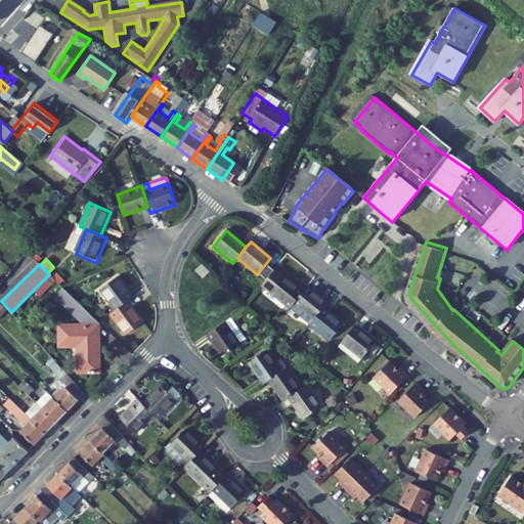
[(203,264),(195,271),(204,279),(211,273),(203,264)]
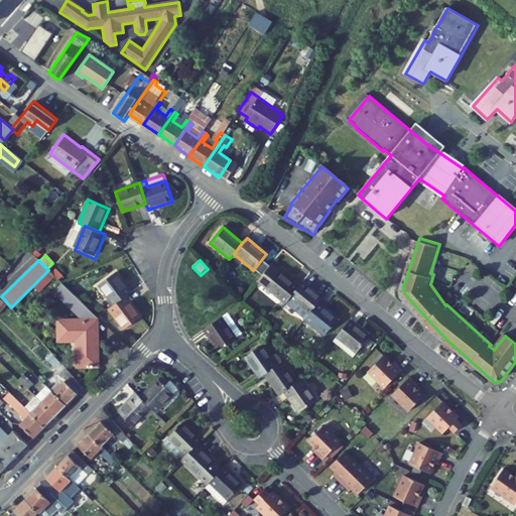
[(289,300),(298,289),(270,267),(256,283),(285,305),(289,300)]
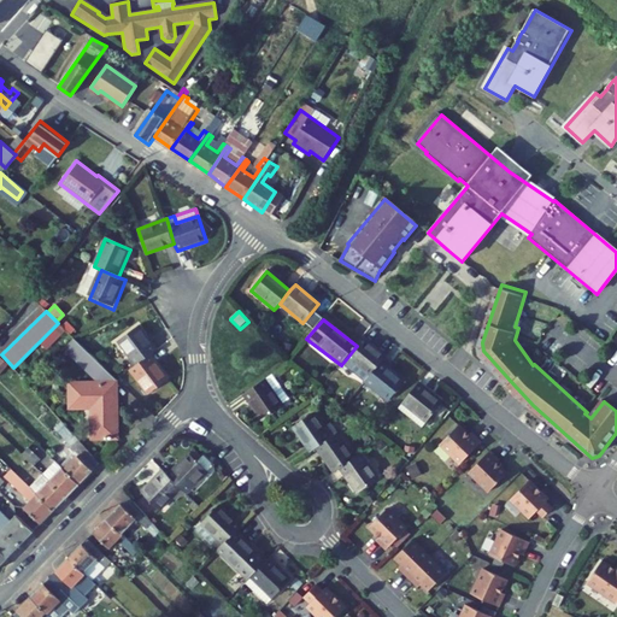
[(151,358),(157,353),(139,328),(119,342),(137,368),(151,358)]
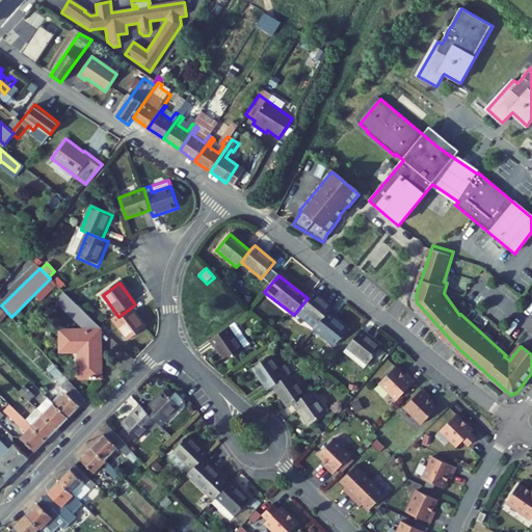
[(63,293),(55,301),(81,326),(81,335),(61,335),(61,354),(82,354),(82,377),(100,376),(100,343),(94,338),(99,331),(101,329),(63,293)]
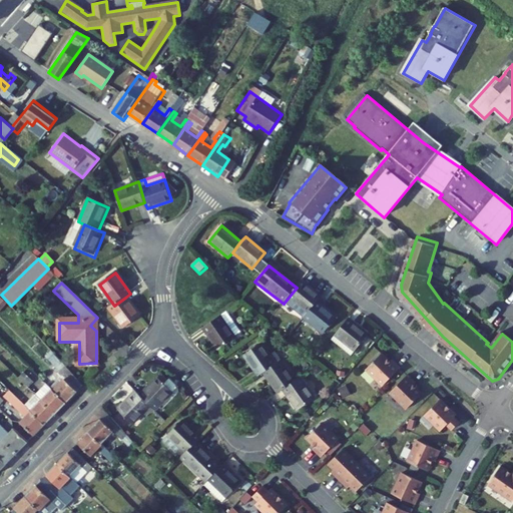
[(308,315),(317,304),(322,299),(301,283),(297,288),(288,299),(308,315)]
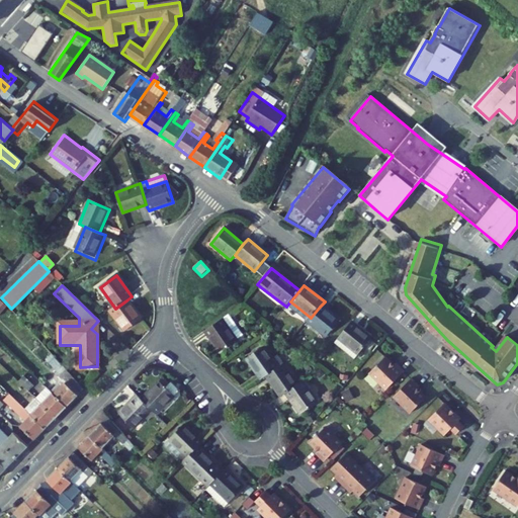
[(142,322),(126,300),(115,309),(110,313),(126,333),(142,322)]
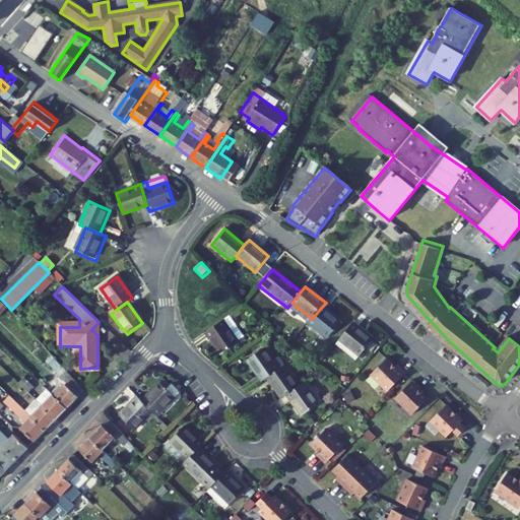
[(291,303),(287,308),(308,324),(312,319),(291,303)]
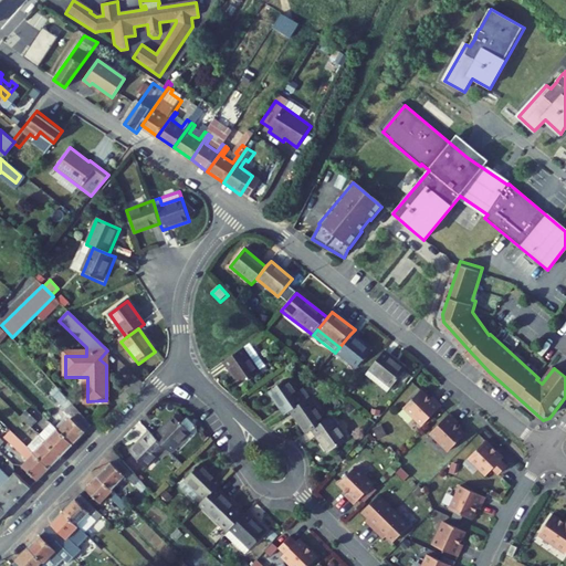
[(358,370),(373,353),(349,335),(339,347),(335,353),(358,370)]
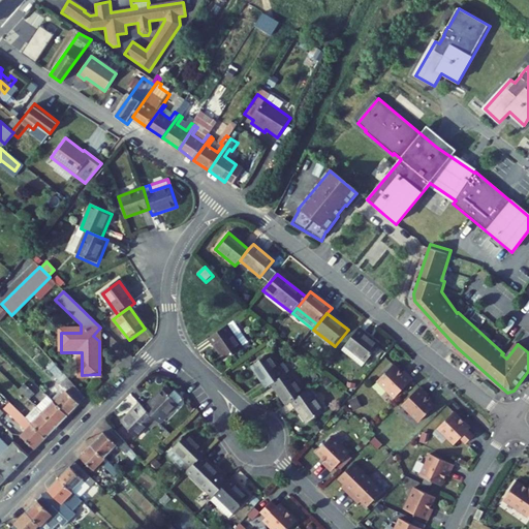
[(237,324),(210,339),(223,363),(243,351),(242,350),(249,346),(237,324)]
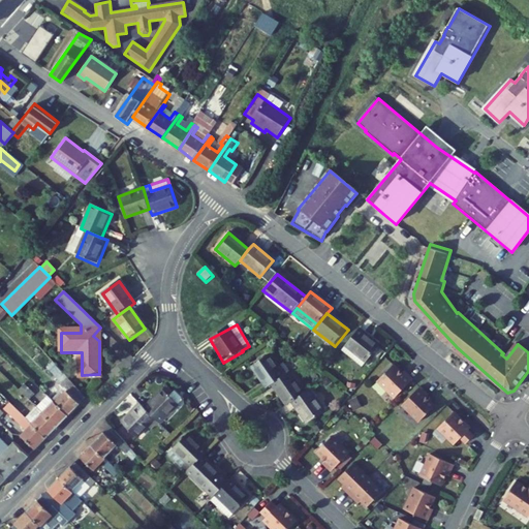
[(379,347),(359,330),(345,346),(366,364),(379,347)]
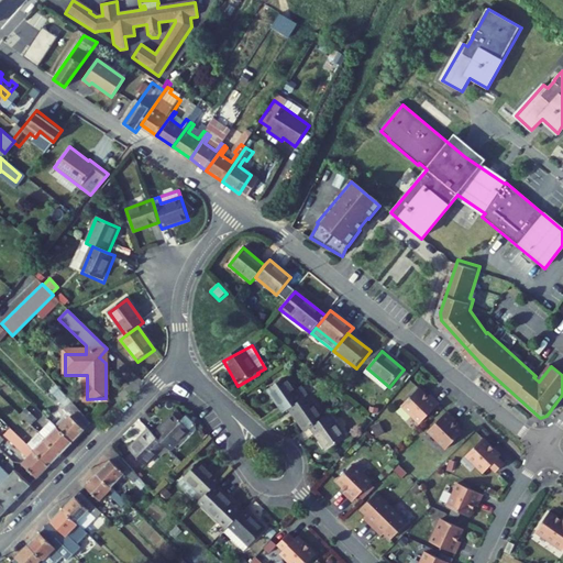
[(267,389),(282,414),(289,409),(308,398),(301,388),(295,392),(286,377),(267,389)]
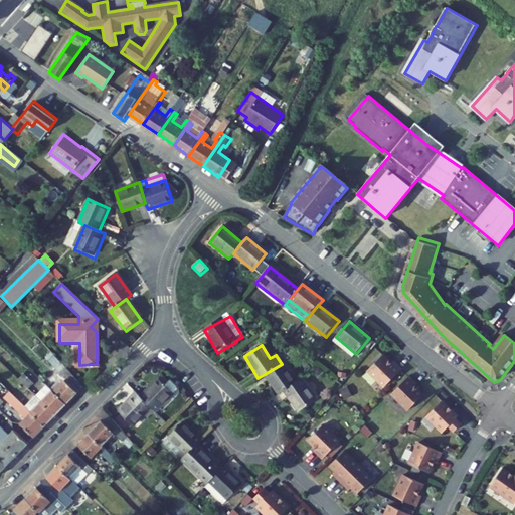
[(382,389),(400,371),(395,365),(392,368),(390,365),(381,357),(366,373),(382,389)]
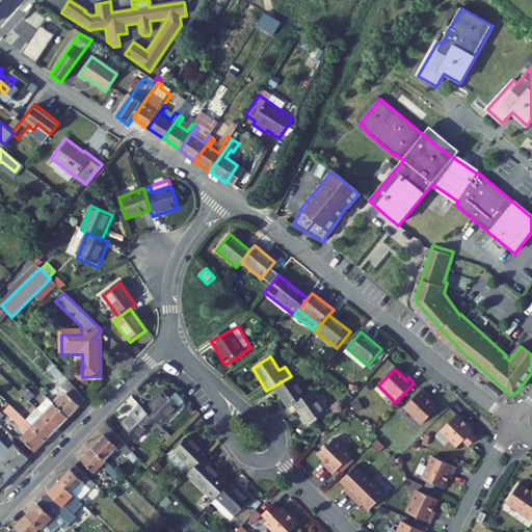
[(291,376),(273,387),(288,409),(294,405),(304,399),(292,376),(291,376)]
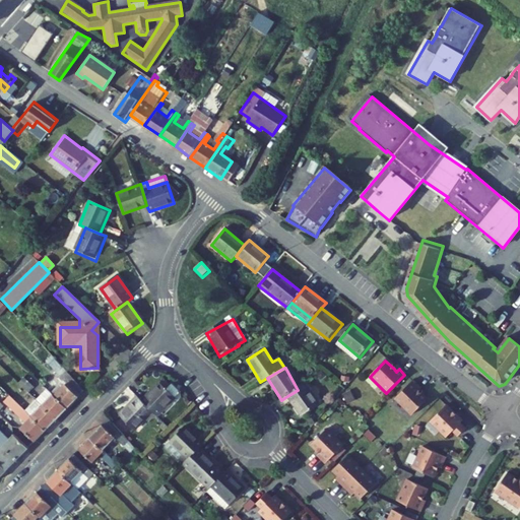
[(67,409),(83,392),(65,373),(59,379),(65,385),(56,394),(54,392),(52,394),(53,395),(67,409)]
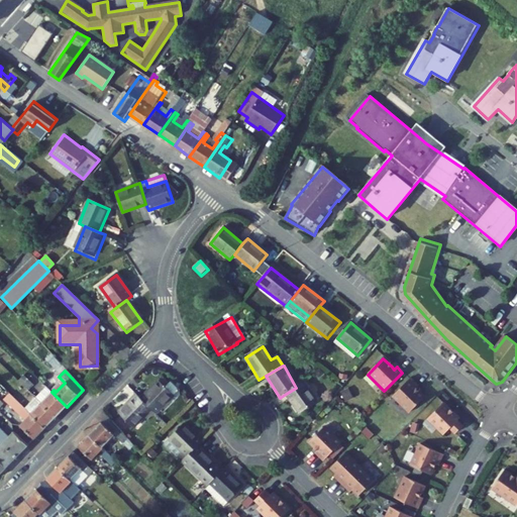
[(417,384),(411,378),(393,397),(409,413),(425,397),(416,389),(414,386),(417,384)]
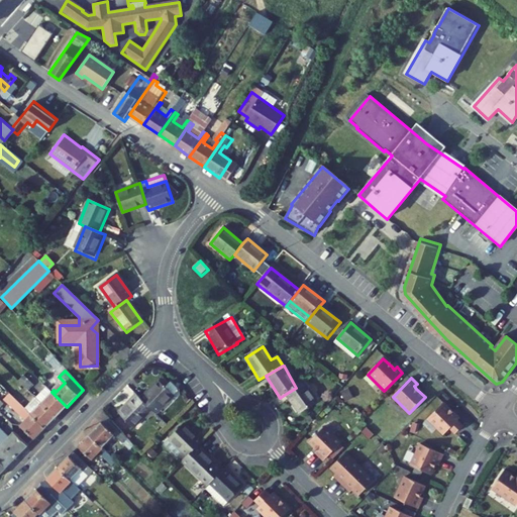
[(160,380),(140,398),(150,409),(156,413),(178,391),(177,388),(171,381),(166,386),(160,380)]
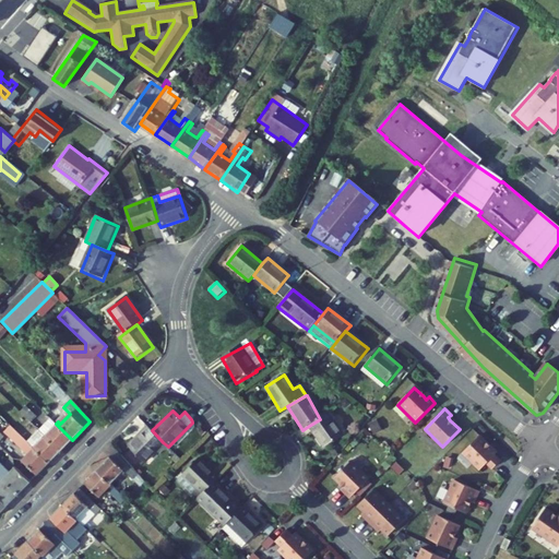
[(320,419),(309,426),(323,450),(343,439),(328,415),(320,419)]
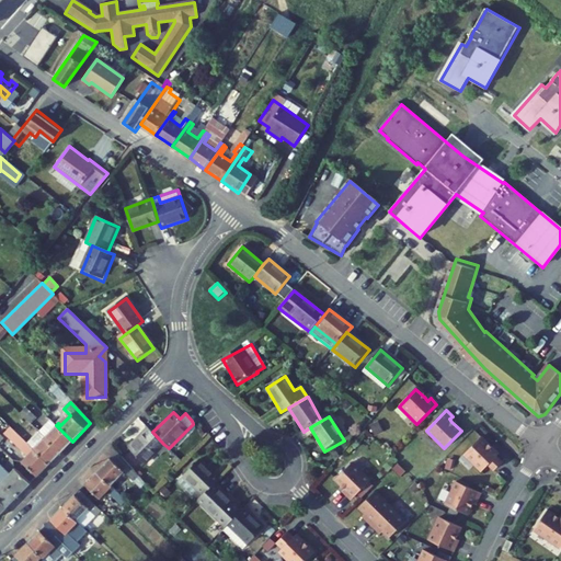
[(45,438),(61,453),(72,442),(57,426),(45,438)]
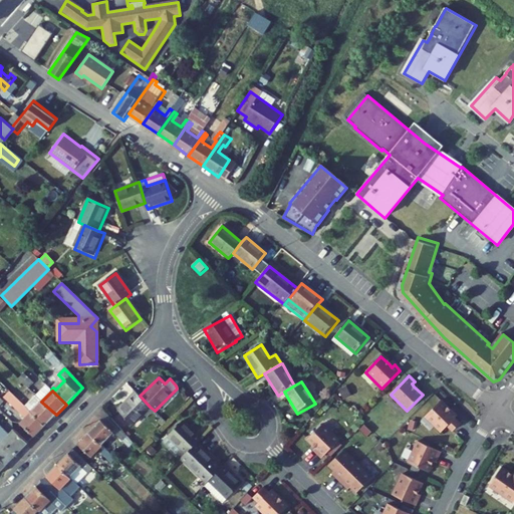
[(140,396),(136,392),(117,410),(132,425),(150,407),(140,396)]
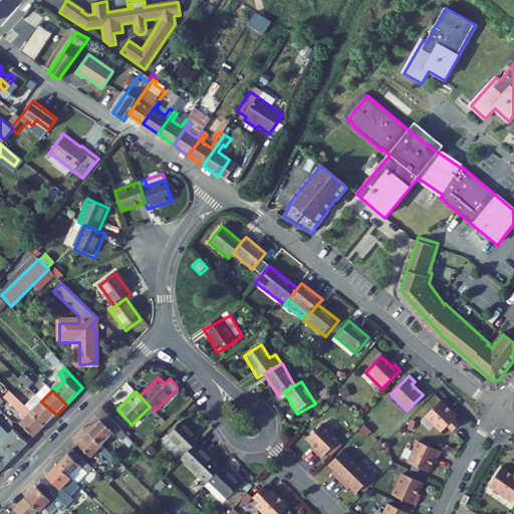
[(456,418),(458,416),(442,401),(426,416),(442,432),(448,426),(454,431),(461,424),(456,418)]
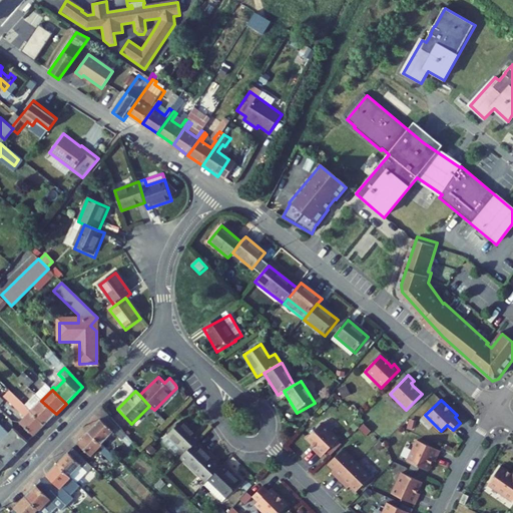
[(32,413),(45,425),(56,414),(41,401),(31,411),(32,413)]
